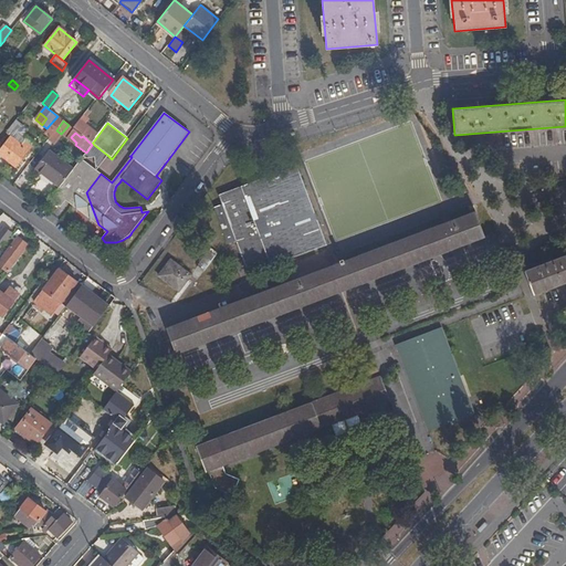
[(24,142),(21,146),(10,138),(0,150),(0,155),(17,167),(31,147),(24,142)]
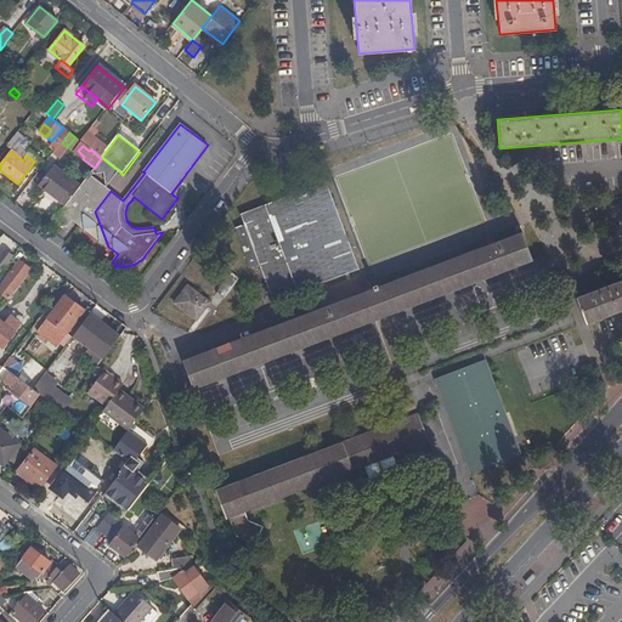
[(95,211),(111,191),(106,187),(119,171),(102,158),(101,159),(95,168),(80,186),(66,205),(55,220),(67,228),(73,220),(107,247),(95,211)]
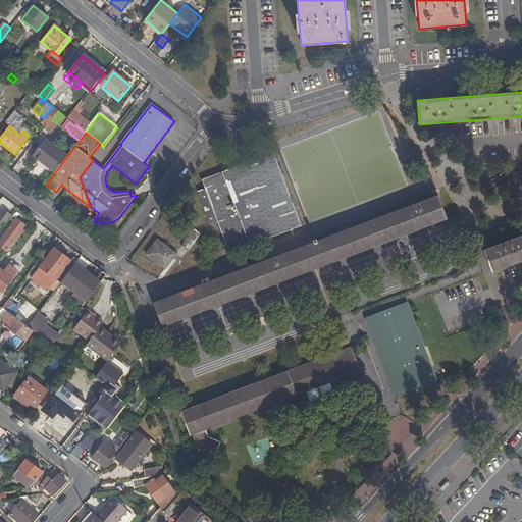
[(34,156),(55,172),(67,156),(46,140),(34,156)]
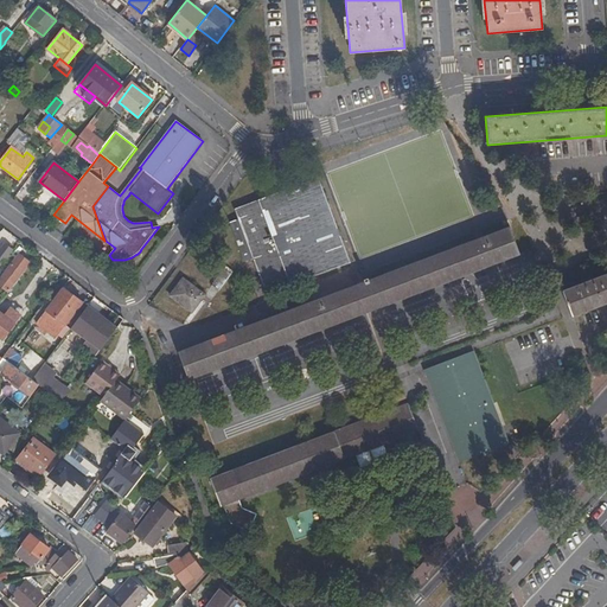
[(235,209),(238,219),(229,222),(243,261),(253,259),(267,293),(350,262),(318,177),(235,209)]
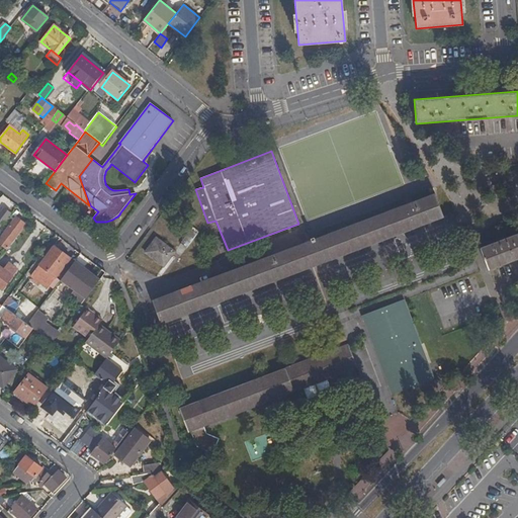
[(238,156),(228,161),(230,165),(240,162),(238,156)]
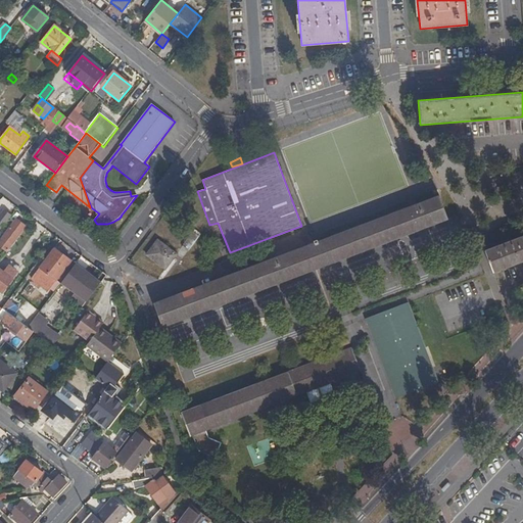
[(447,219),(439,196),(152,303),(161,327),(447,219)]
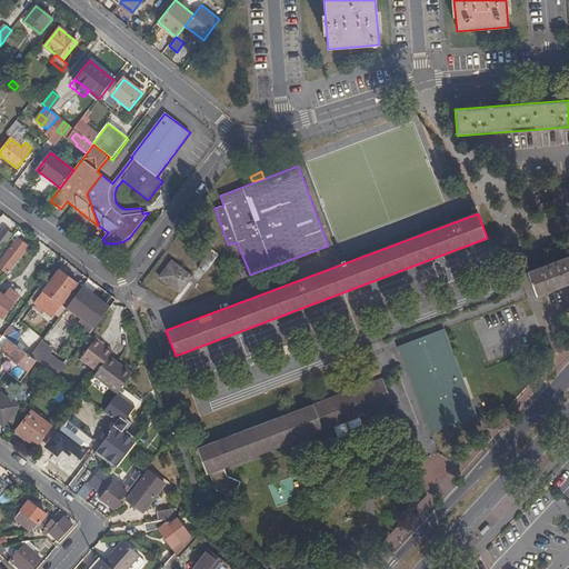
[(0,249),(11,235),(5,230),(0,235),(0,249)]
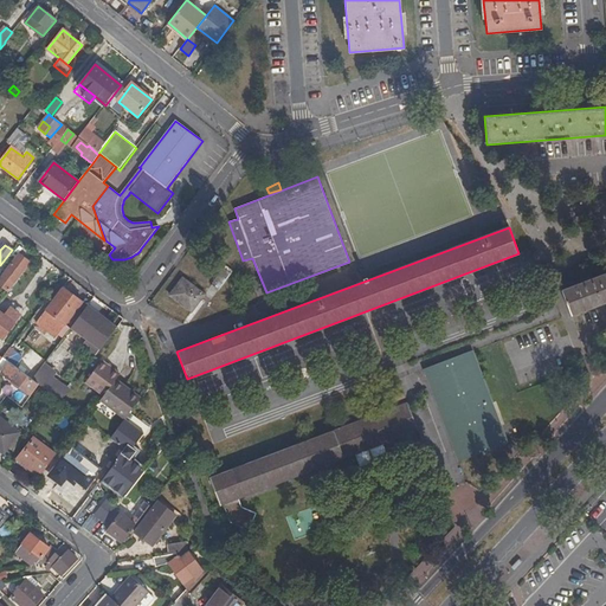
[(30,264),(20,256),(0,281),(0,285),(8,291),(30,264)]
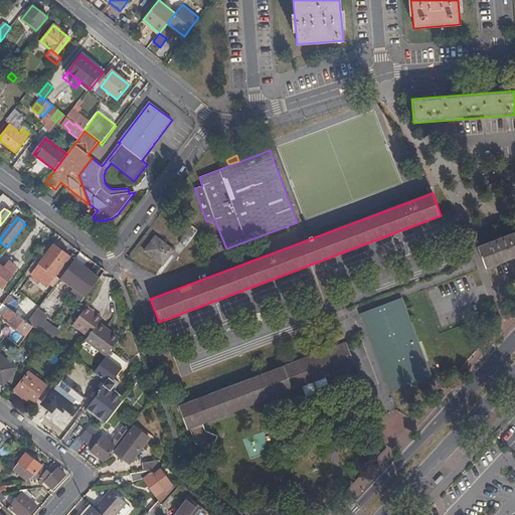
[(190,227),(180,241),(186,246),(196,232),(190,227)]
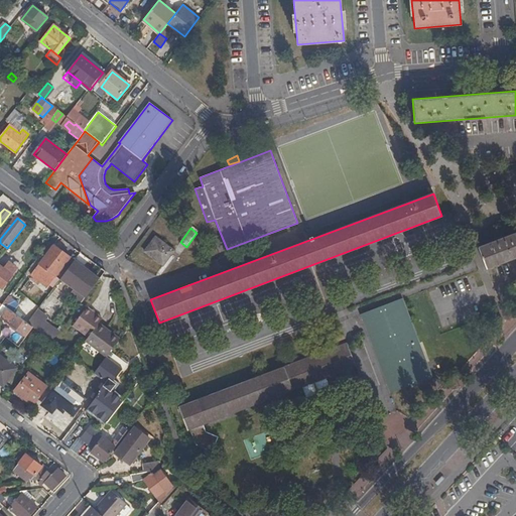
[(515,232),(478,247),(487,269),(515,257),(515,232)]
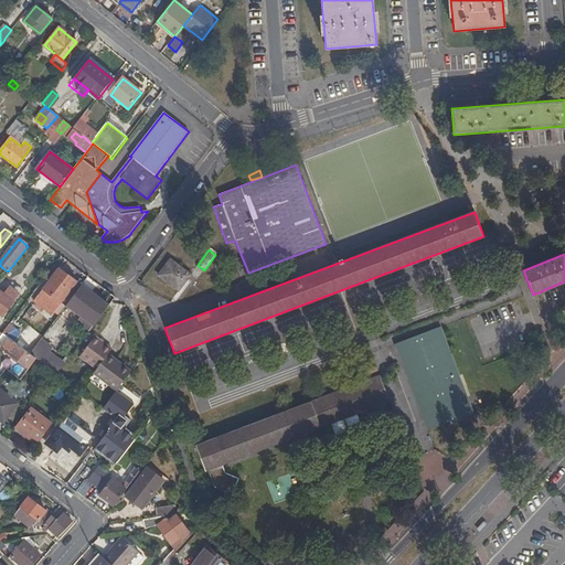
[(170,258),(158,275),(178,290),(190,274),(170,258)]
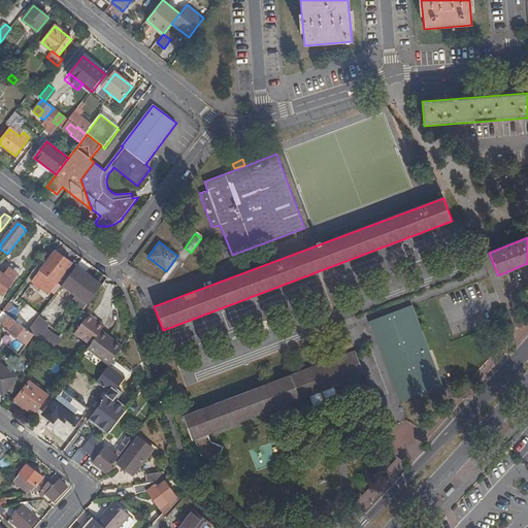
[(71,264),(54,252),(39,270),(57,284),(71,264)]
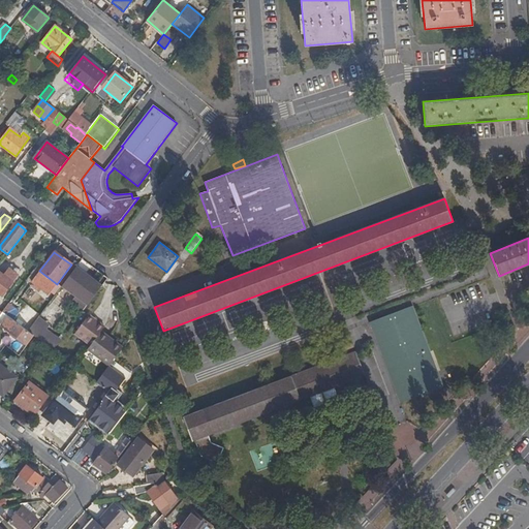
[(100,287),(75,269),(61,286),(87,305),(94,296),(100,287)]
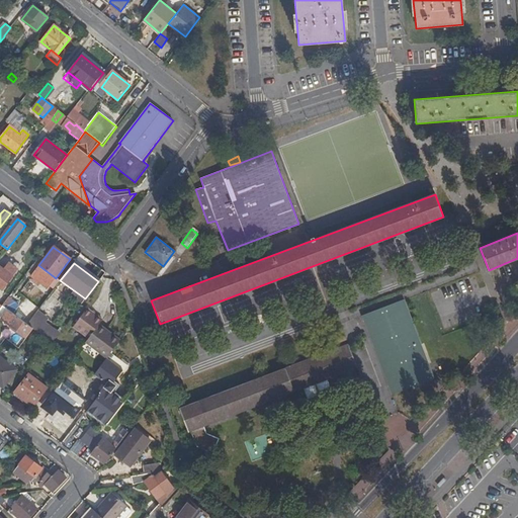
[(3,271),(0,268),(0,289),(2,291),(17,271),(8,264),(3,271)]
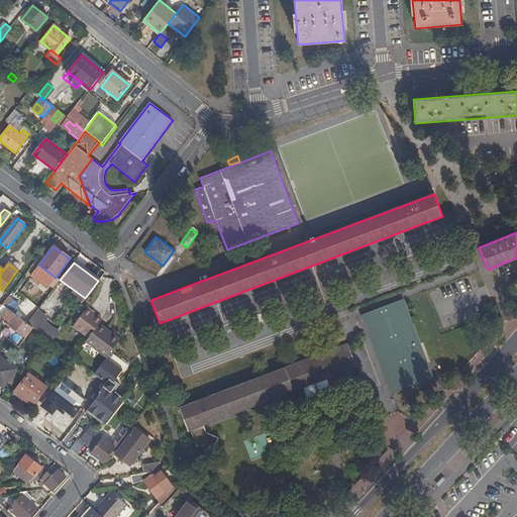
[(38,266),(29,277),(46,290),(55,278),(38,266)]
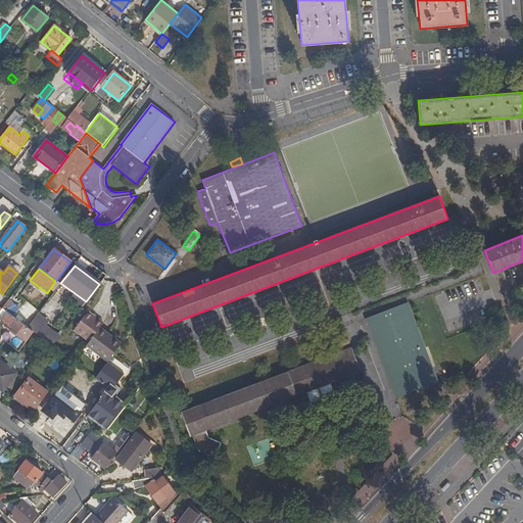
[(7,301),(2,308),(13,318),(19,311),(7,301)]
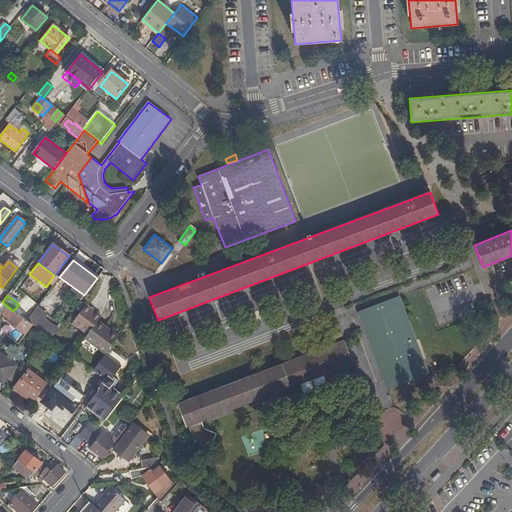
[(357,312),(387,390),(430,374),(400,296),(357,312)]
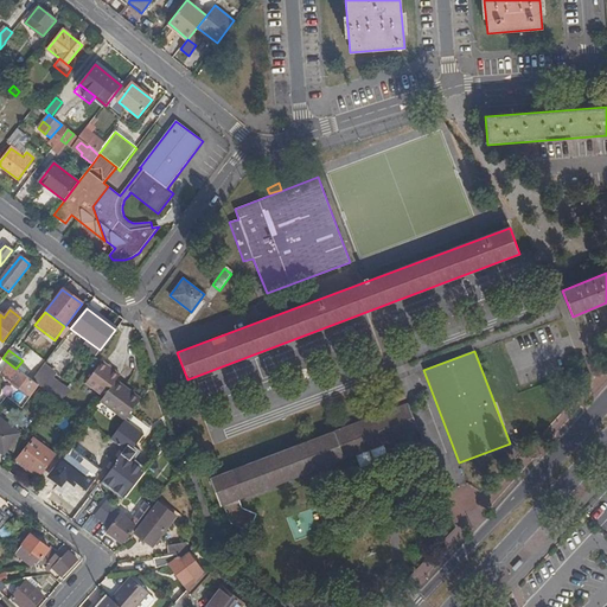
[(16,369),(2,358),(0,360),(0,374),(30,396),(38,385),(31,381),(16,369)]
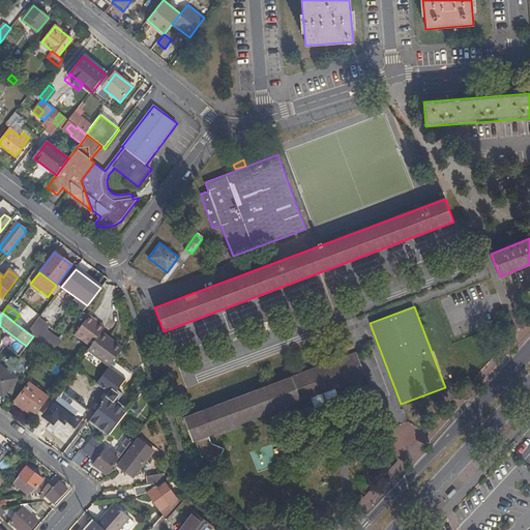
[(105,328),(89,316),(76,333),(92,346),(101,332),(105,328)]
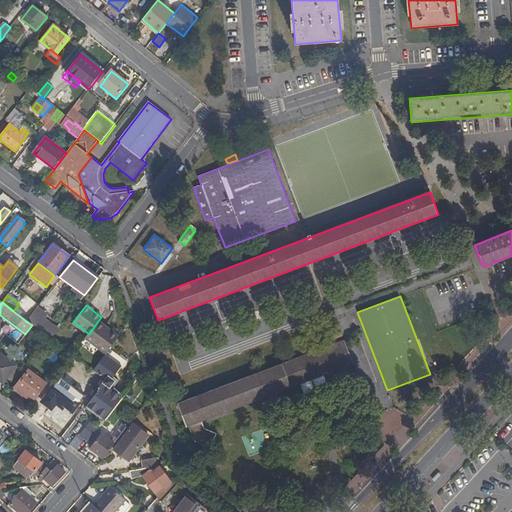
[(33,312),(26,321),(32,325),(51,339),(57,331),(33,312)]
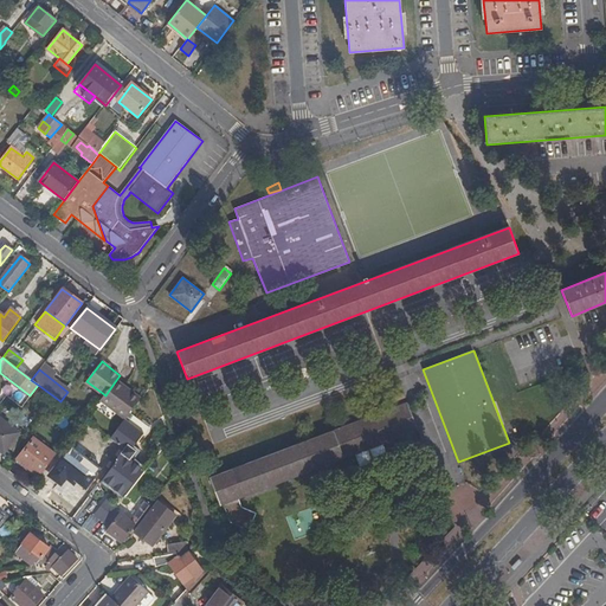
[(141,399),(116,380),(105,395),(100,401),(124,419),(126,420),(141,399)]
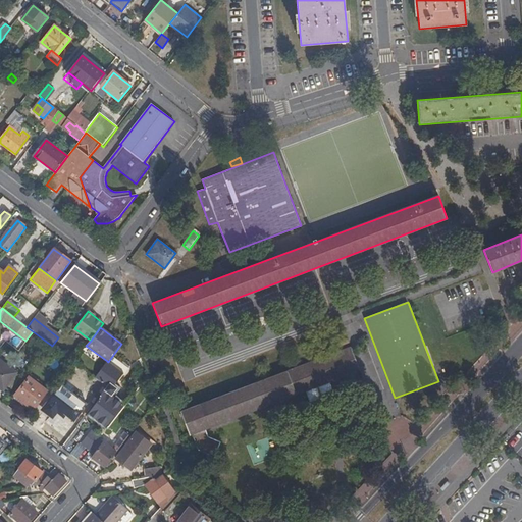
[(360,371),(351,348),(180,412),(190,435),(192,434),(198,450),(214,457),(221,442),(209,436),(206,429),(360,371)]
